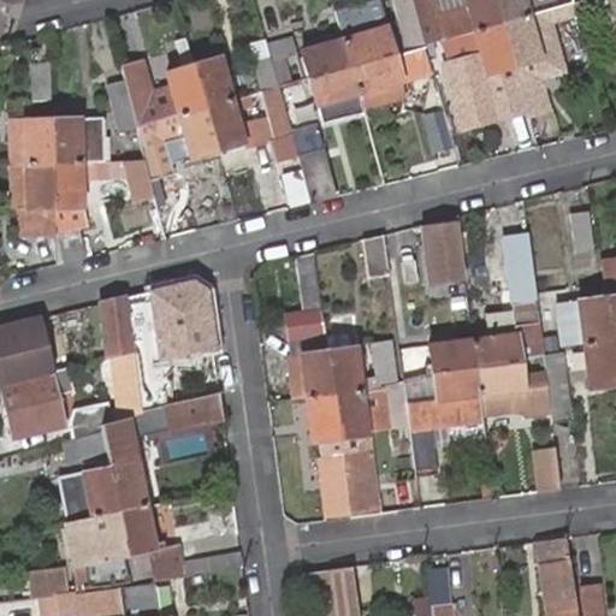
[(379,0),(375,0),(336,11),(343,39),(350,66),(395,53),(426,45),(425,42),(413,0),(391,0),(401,33),(390,35),(379,0)]
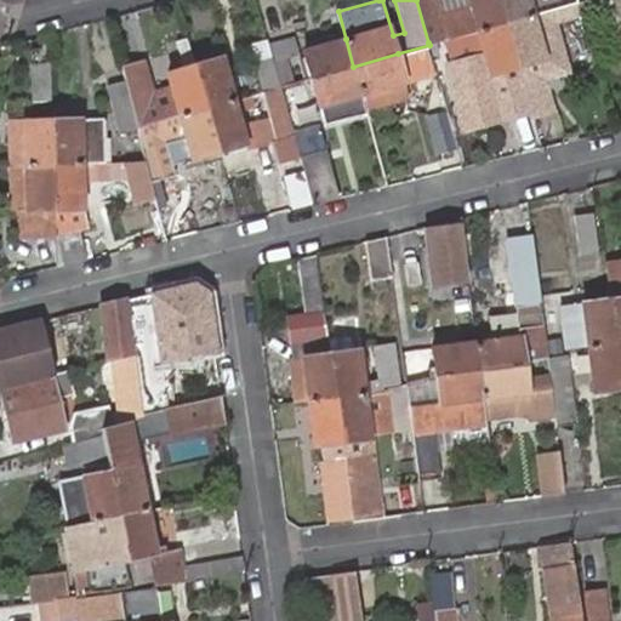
[(501,0),(472,0),(473,5),(445,12),(444,12),(440,0),(416,0),(428,43),(453,38),(457,35),(468,33),(508,22),(501,0)]
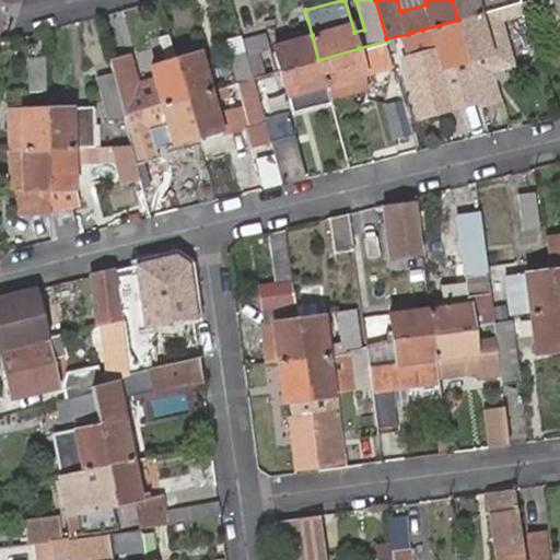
[(426,0),(397,0),(401,11),(427,4),(426,0)]
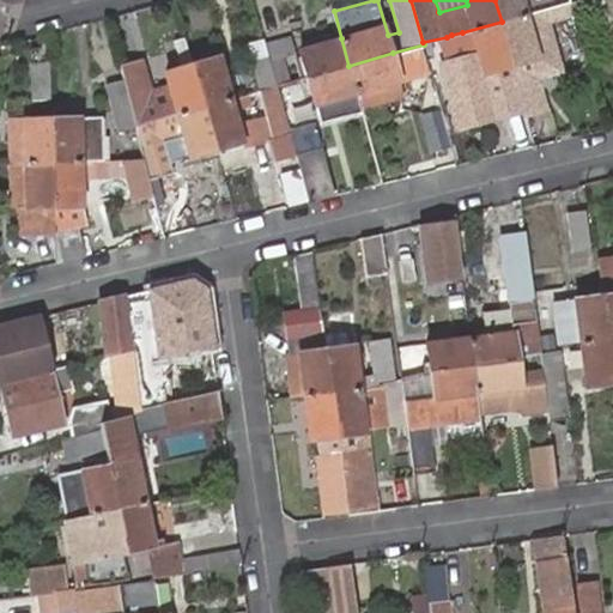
[(571,2),(570,0),(495,0),(502,22),(546,10),(571,2)]
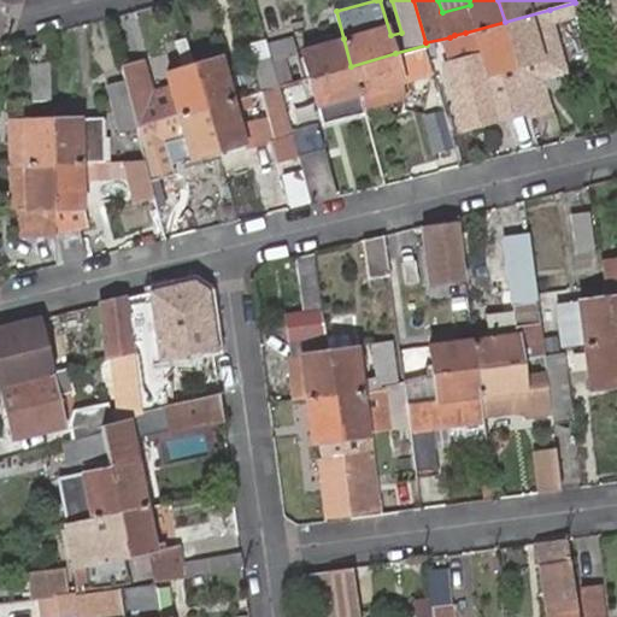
[(616,0),(603,0),(612,37),(616,36),(616,0)]
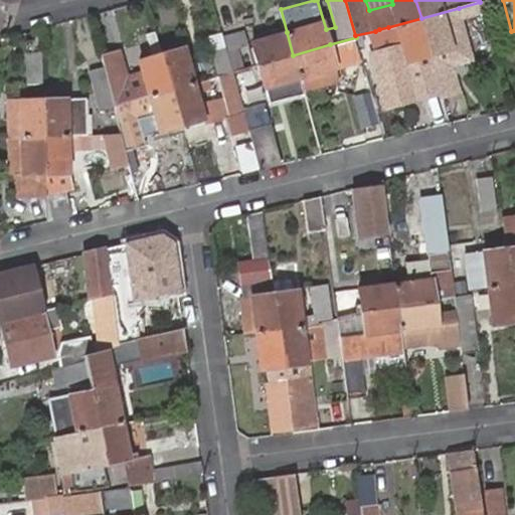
[(440,91),(442,96),(459,91),(454,73),(466,69),(463,61),(459,45),(468,42),(461,15),(482,9),(480,2),(459,8),(421,18),(431,54),(440,91)]
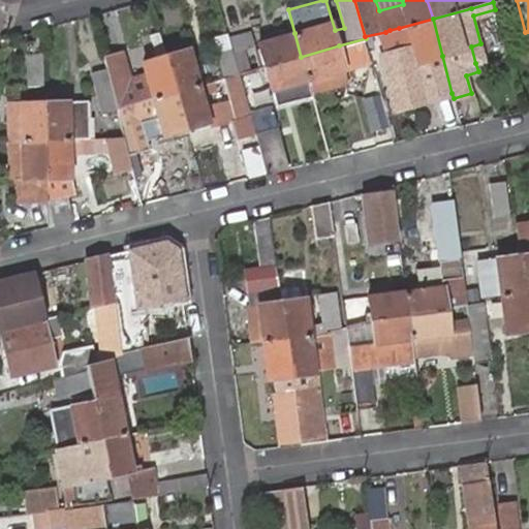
[(414,45),(381,54),(396,109),(452,93),(442,56),(433,19),(399,28),(402,38),(411,35),(414,45)]
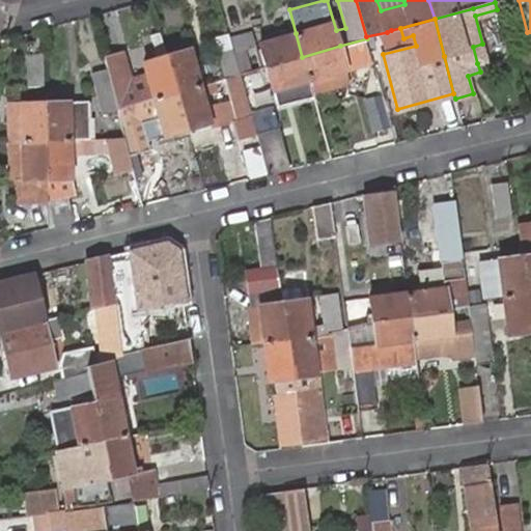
[(394,40),(403,38),(400,28),(391,30),(394,40)]
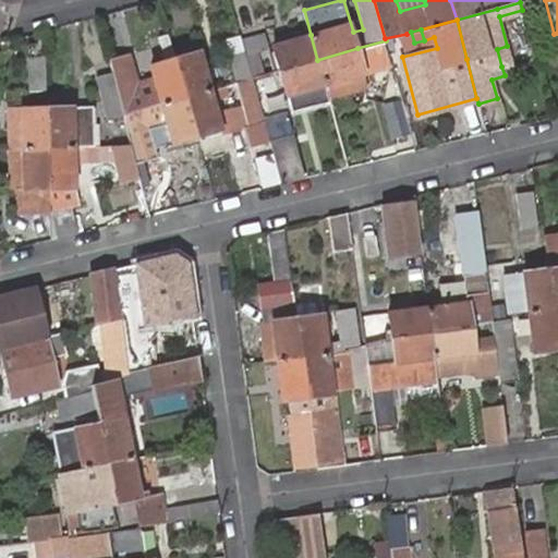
[(185,96),(174,58),(168,33),(158,35),(166,61),(150,65),(155,80),(137,83),(129,52),(108,58),(112,75),(123,113),(137,109),(140,109),(161,102),(185,96)]
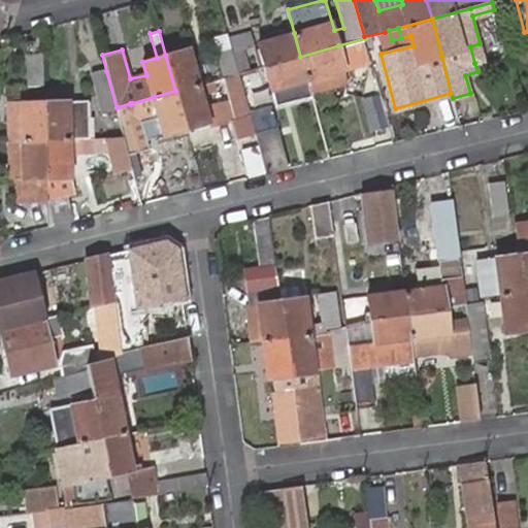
[(231,37),(234,51),(253,45),(250,32),(231,37)]
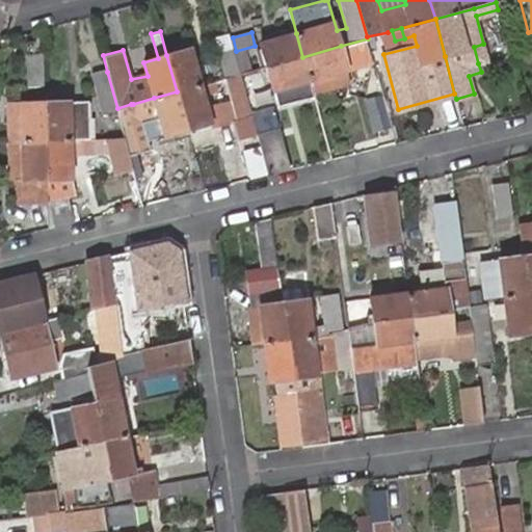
[(266,68),(302,57),(296,33),(260,44),(266,68)]
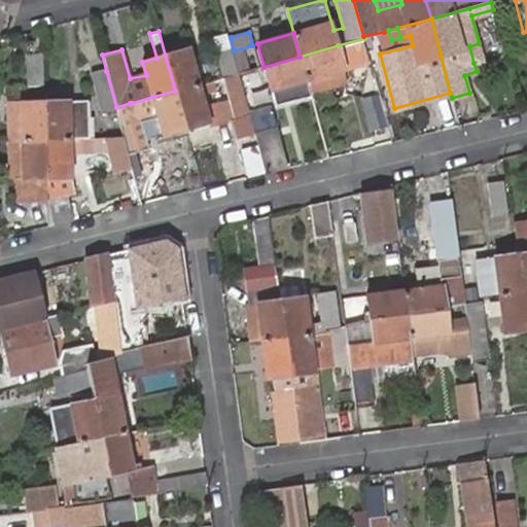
[(469,46),(473,63),(484,60),(479,43),(469,46)]
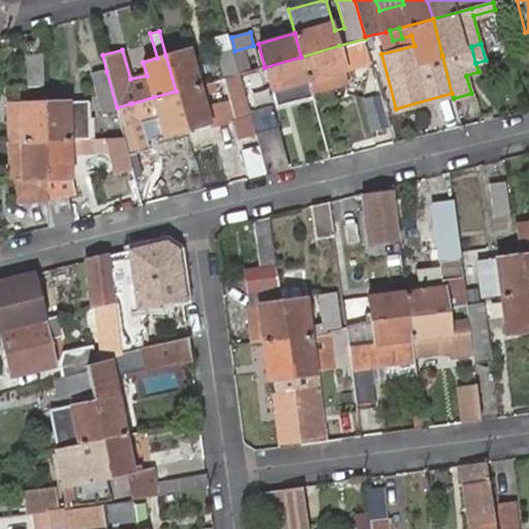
[(369,65),(364,44),(348,49),(353,70),(369,65)]
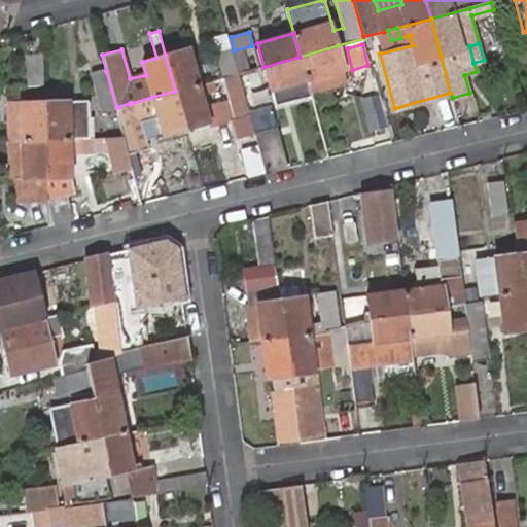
[(344,68),(338,45),(300,57),(306,78),(344,68)]
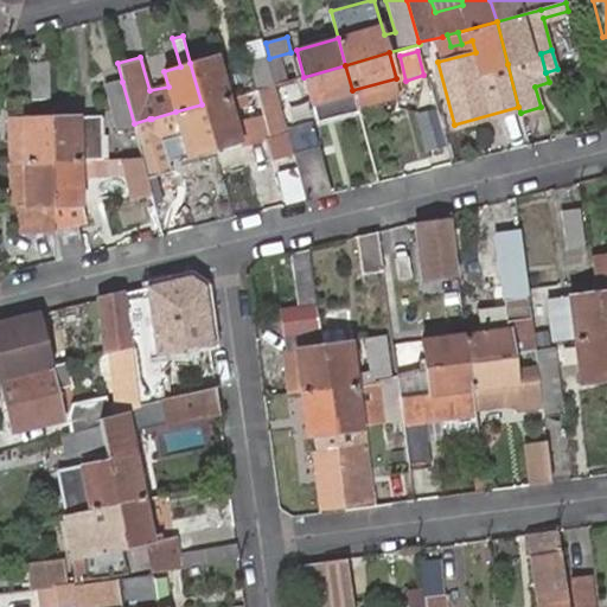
[(216,57),(190,63),(202,104),(227,98),(216,57)]
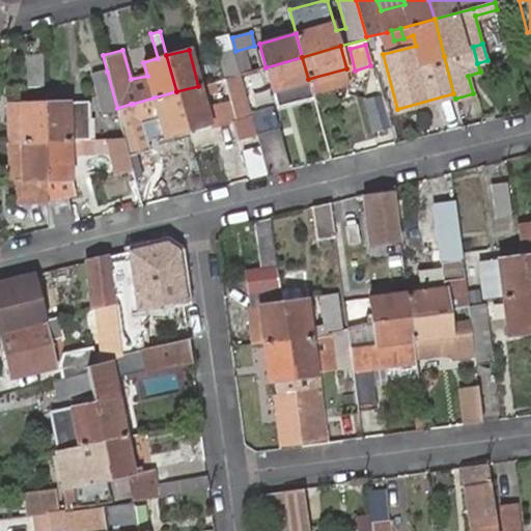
[(240,75),(233,51),(218,54),(224,79),(230,77),(240,75)]
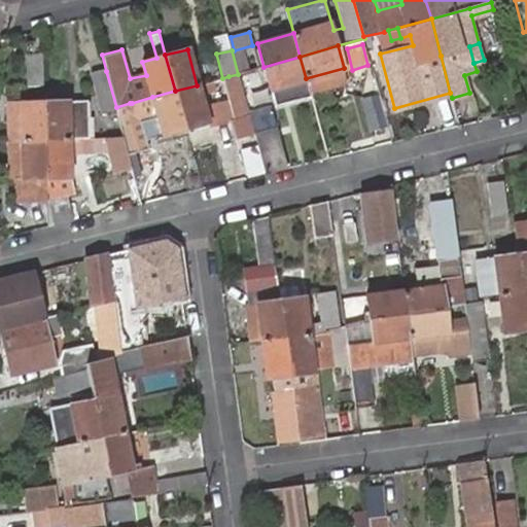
[(41,88),(40,53),(27,53),(27,88),(41,88)]
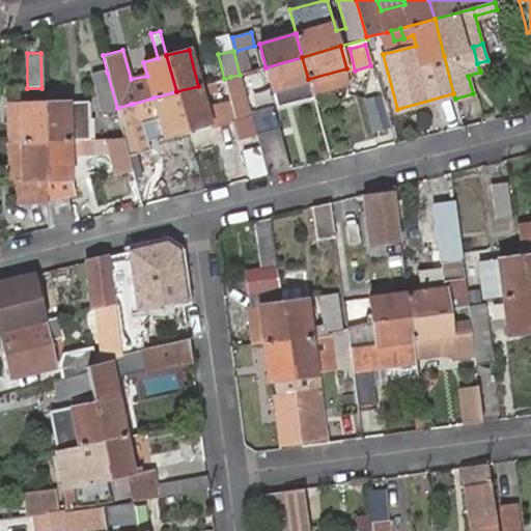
[(308,79),(302,57),(266,67),(276,108),(313,98),(312,93),(308,79)]
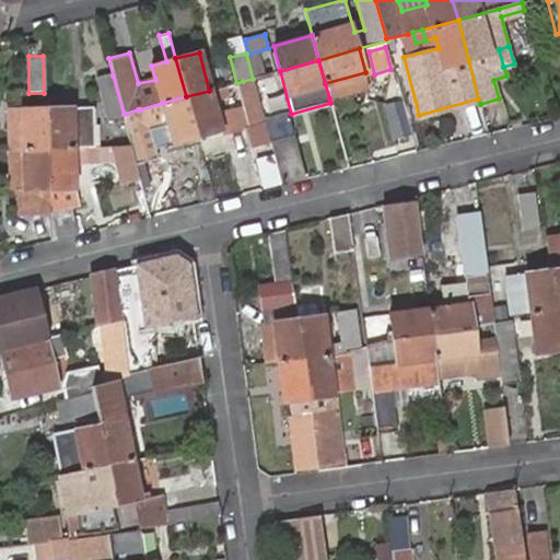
[(370,88),(365,72),(325,83),(329,98),(370,88)]
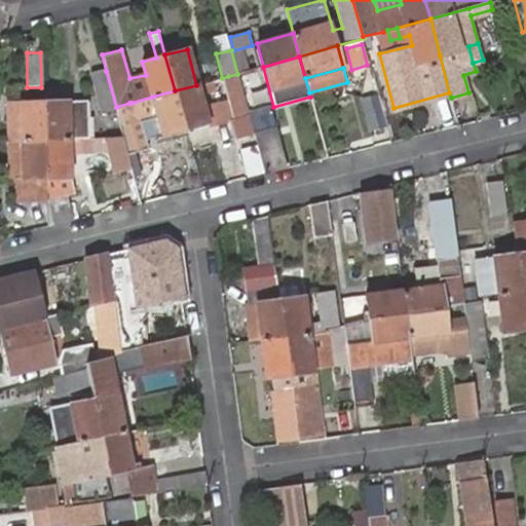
[(116,107),(106,71),(92,75),(103,115),(117,111),(116,107)]
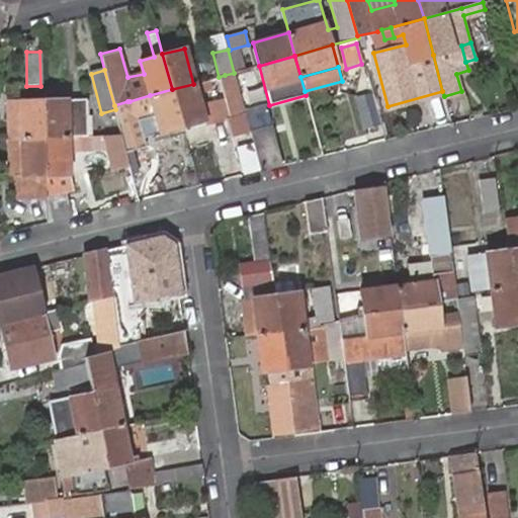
[(201,103),(198,93),(212,90),(210,79),(193,84),(172,89),(182,125),(204,119),(205,124),(228,117),(233,136),(249,133),(249,131),(244,112),(234,73),(225,75),(230,95),(201,103)]
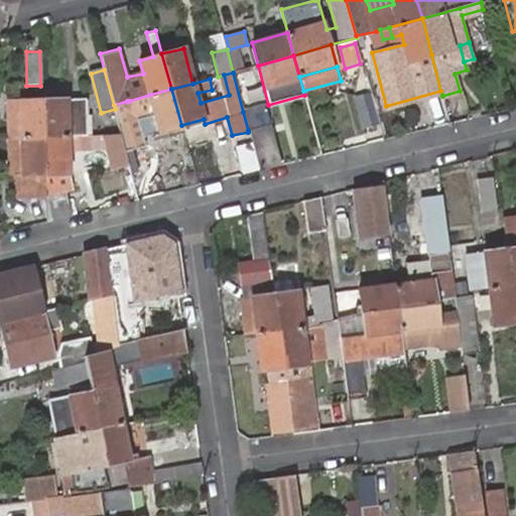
[(171,89),(149,95),(129,101),(127,101),(114,105),(115,109),(122,136),(123,137),(125,147),(138,143),(131,109),(151,103),(158,130),(181,125),(171,89)]
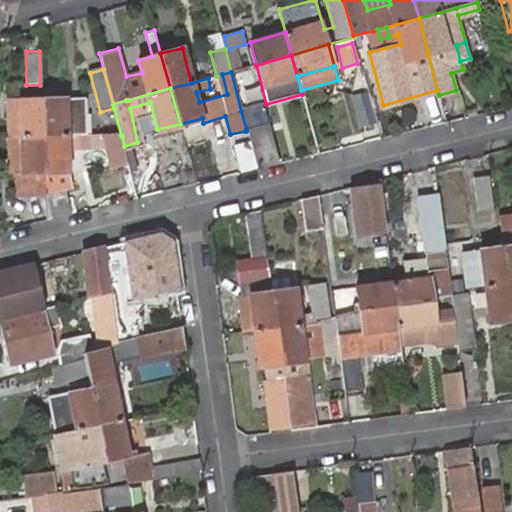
[(374,121),(368,95),(356,98),(362,124),(374,121)]
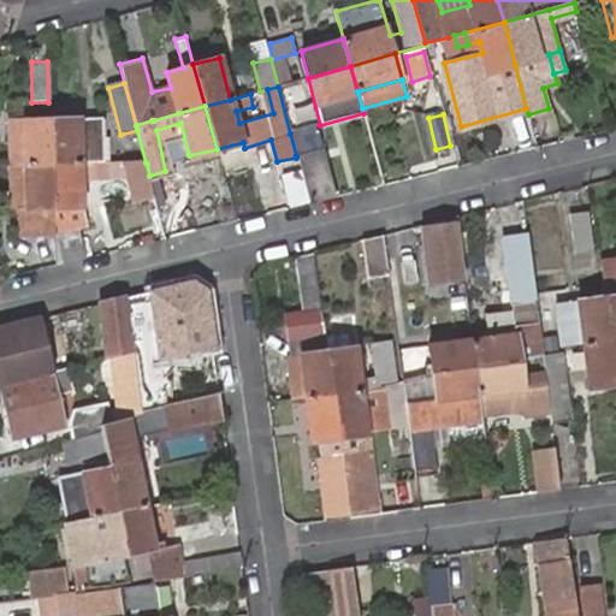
[(100,118),(53,120),(54,166),(108,164),(108,137),(101,137),(100,118)]
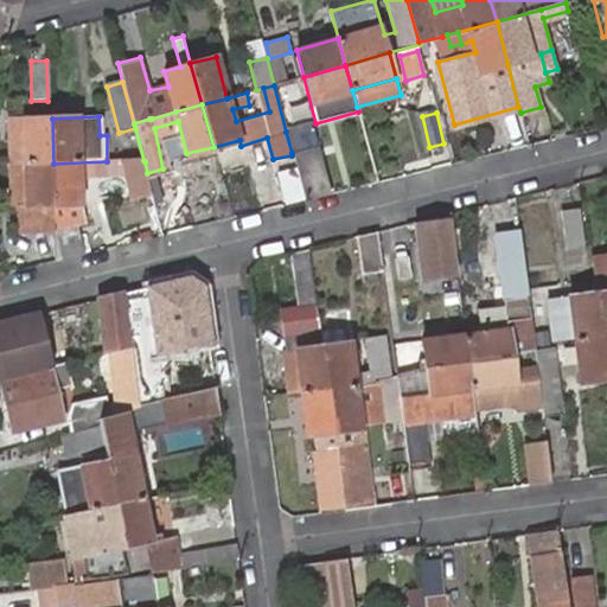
[(10,140),(10,164),(11,164),(25,164),(53,164),(52,119),(10,119),(10,140)]
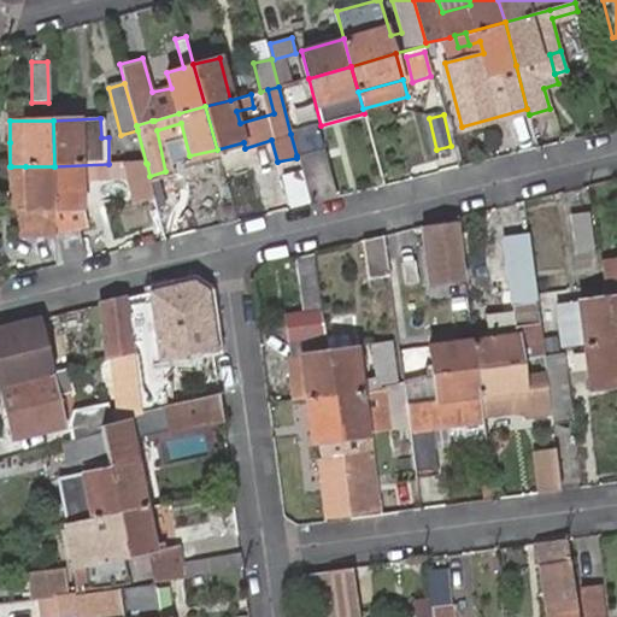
[(316,127),(291,134),(297,156),(297,158),(310,203),(334,197),(316,127)]
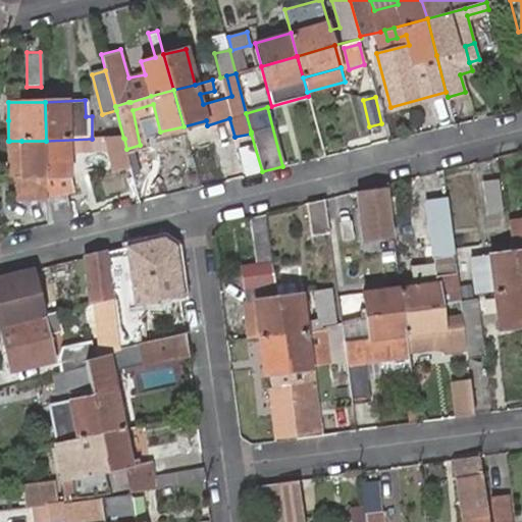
[(92,139),(46,141),(48,178),(69,177),(68,155),(108,153),(105,138),(92,139)]
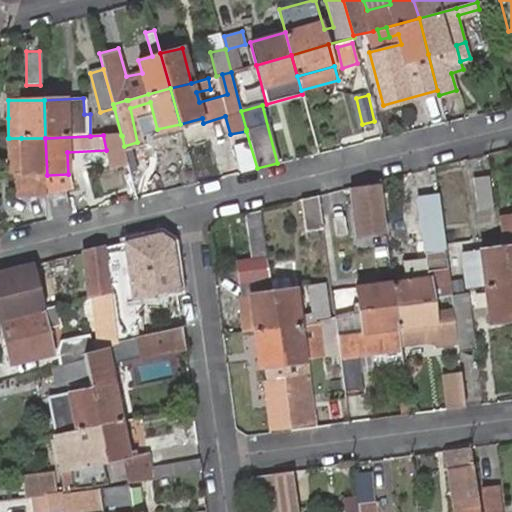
[(121,135),(103,135),(111,167),(129,163),(124,146),(122,136),(121,135)]
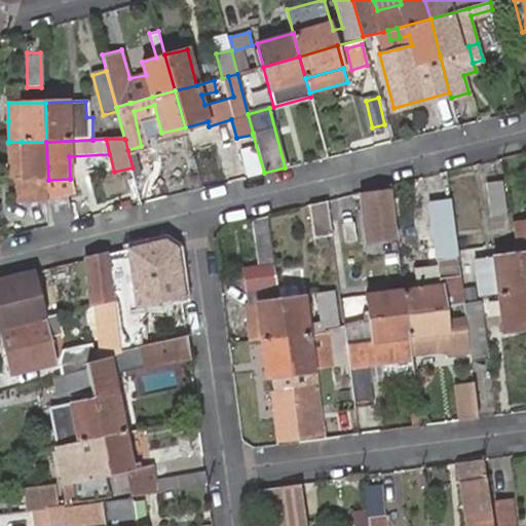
[(23,181),(22,142),(9,142),(10,181),(23,181)]
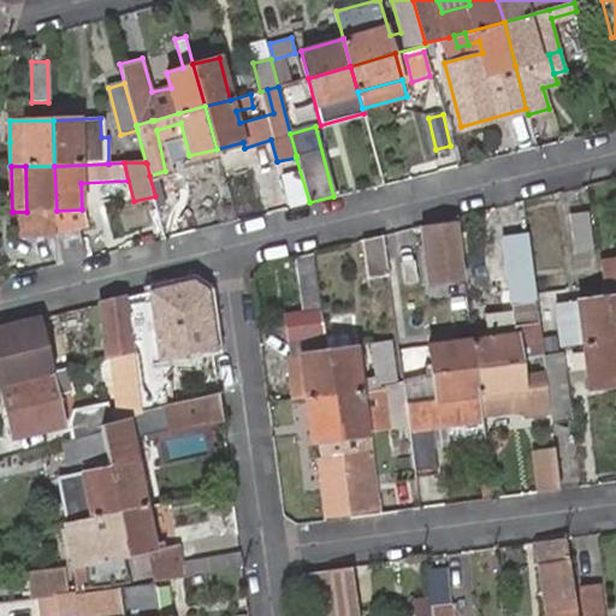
[(57,211),(54,166),(25,166),(27,212),(57,211)]
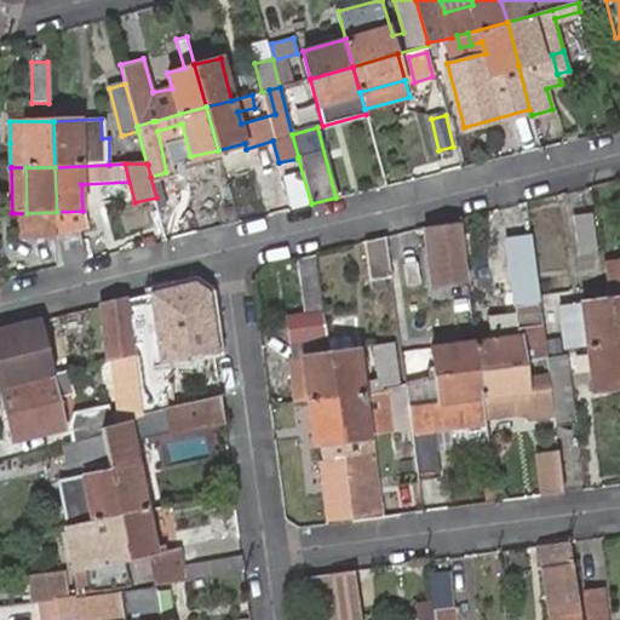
[(598,252),(593,214),(577,217),(581,253),(598,252)]
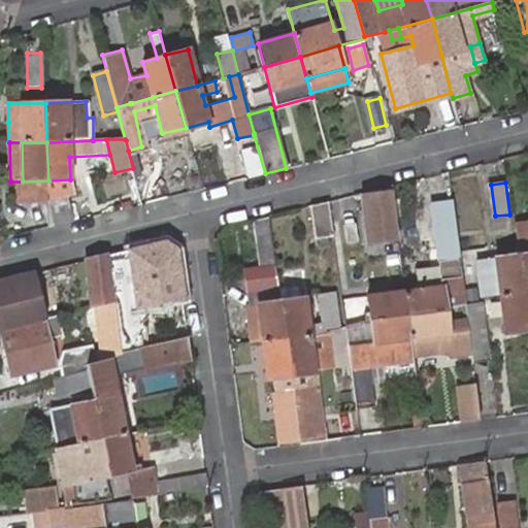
[(391,192),(365,195),(372,241),(397,238),(391,192)]
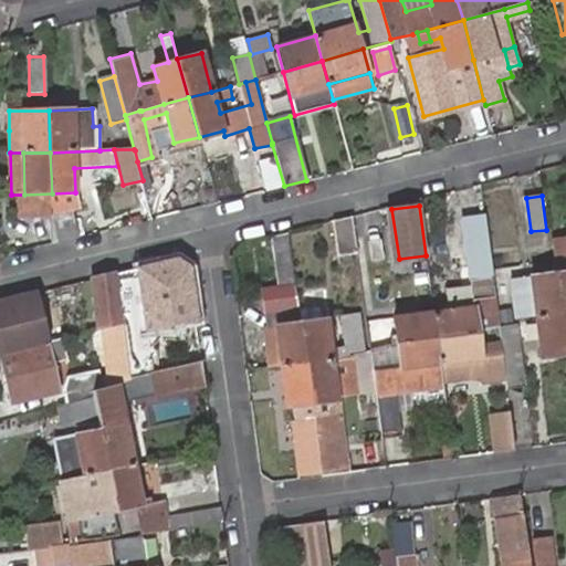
[(63,240),(80,236),(73,208),(56,212),(63,240)]
